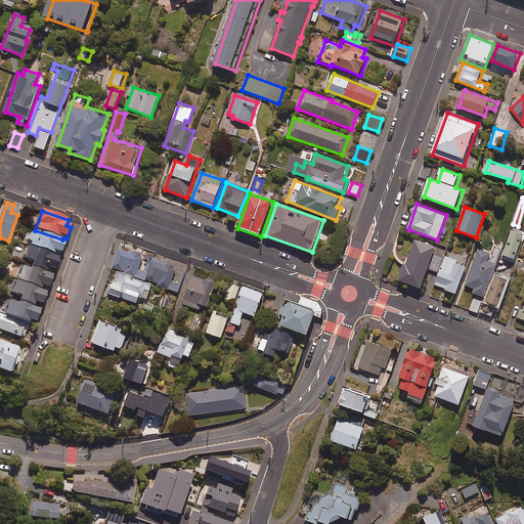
[(29,246),(59,258),(60,255),(61,256),(67,242),(62,239),(35,230),(29,246)]
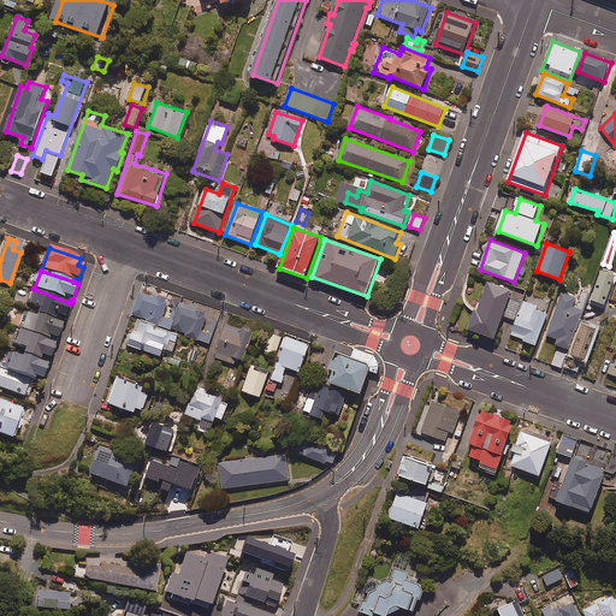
[(513,291),(490,283),(479,311),(478,309),(471,330),(496,339),(513,291)]
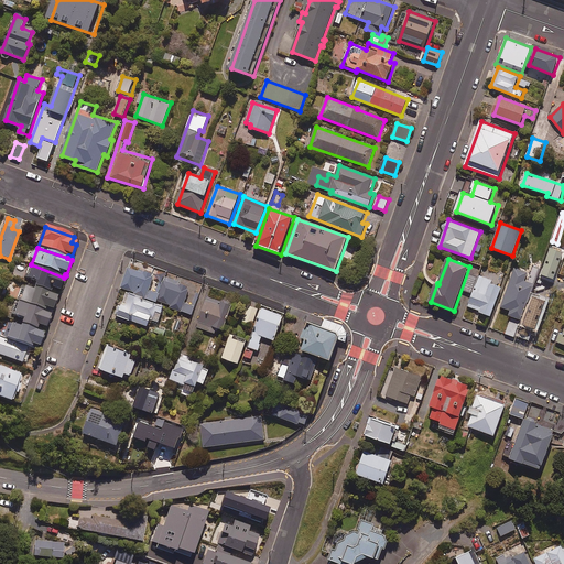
[(36,284),(34,289),(52,295),(54,291),(60,293),(65,279),(64,279),(64,278),(31,264),(25,279),(36,283),(36,284)]
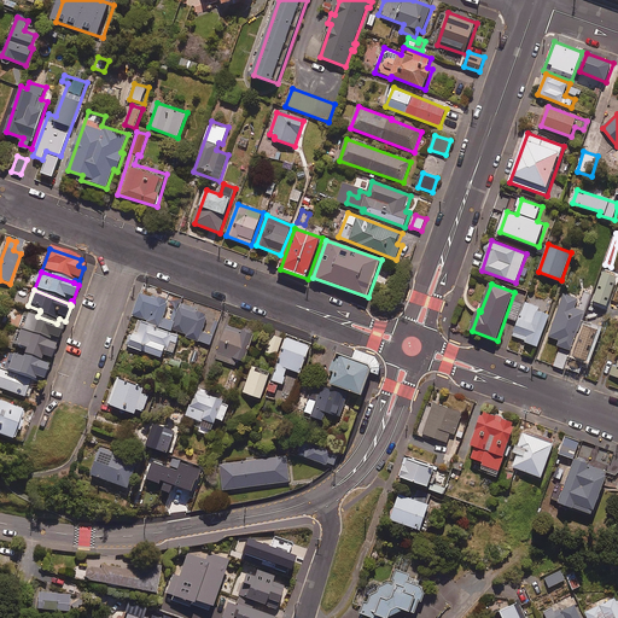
[(589,308),(594,296),(584,292),(582,301),(565,295),(549,337),(560,340),(558,347),(571,350),(570,353),(560,349),(554,366),(564,369),(566,363),(579,368),(596,322),(600,324),(604,313),(589,308)]
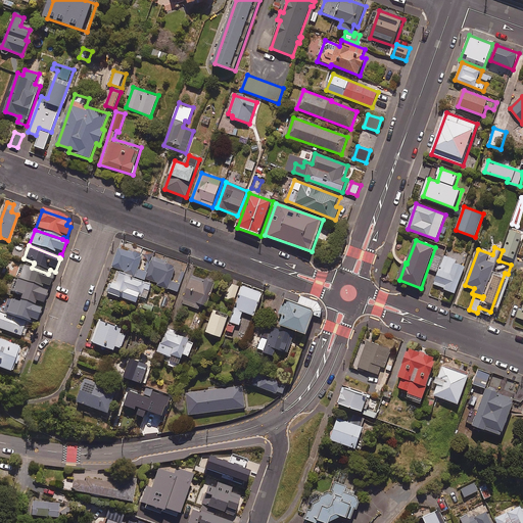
[(146,279),(148,273),(139,270),(143,255),(120,248),(113,269),(146,279)]
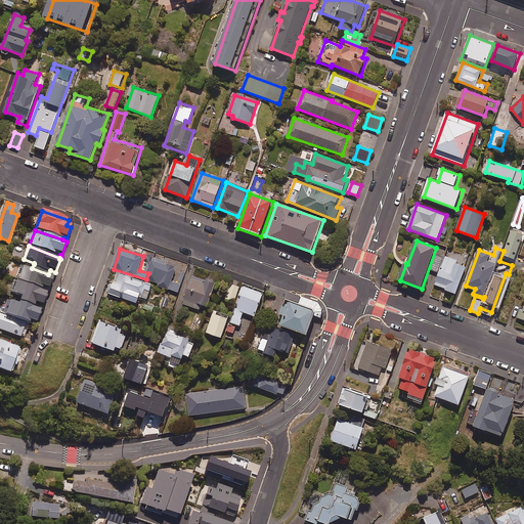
[(446,289),(446,291),(455,295),(466,267),(456,264),(457,261),(446,257),(445,258),(437,255),(432,270),(440,272),(435,285),(446,289)]
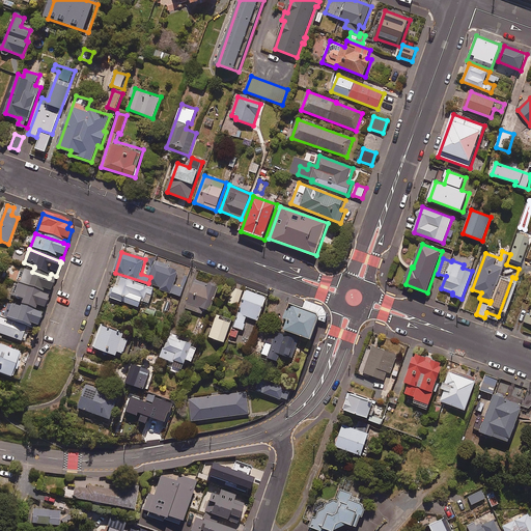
[(150,277),(148,283),(162,287),(162,289),(182,296),(184,288),(174,285),(178,271),(155,263),(150,277)]
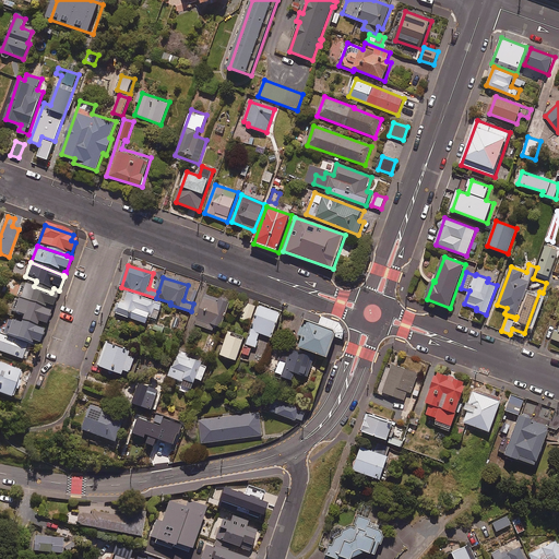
[(51,293),(34,286),(34,287),(23,283),(18,299),(45,310),(46,307),(52,309),(58,295),(51,293)]
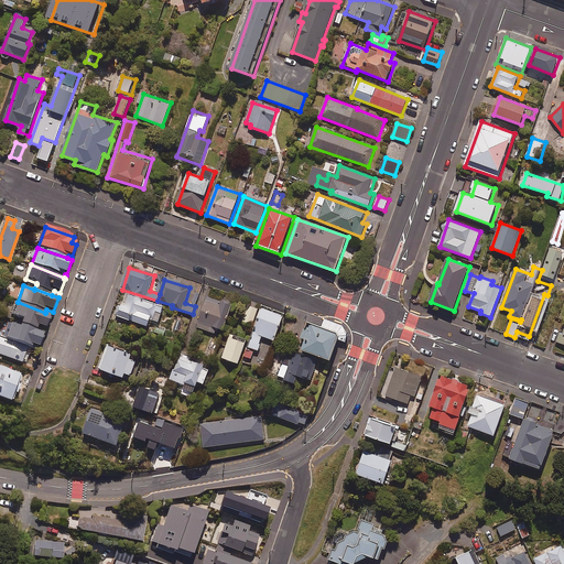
[(115,315),(148,326),(151,318),(159,321),(163,307),(127,294),(122,306),(118,305),(115,315)]
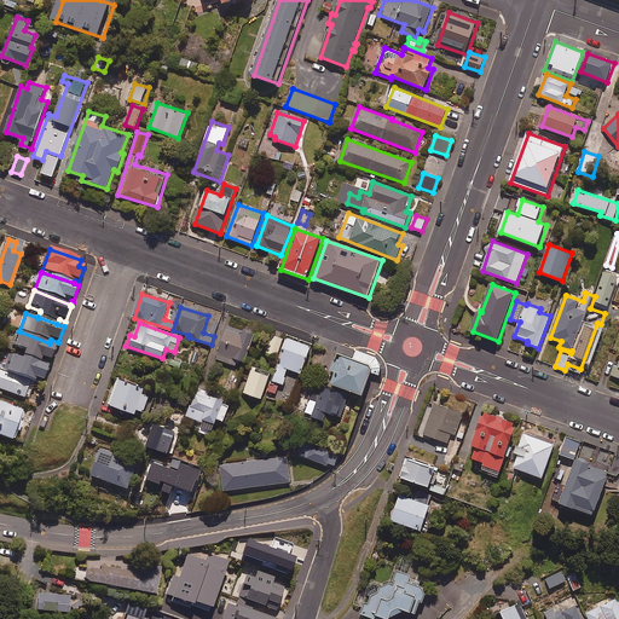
[(255,336),(229,327),(217,359),(236,366),(238,359),(246,362),(255,336)]
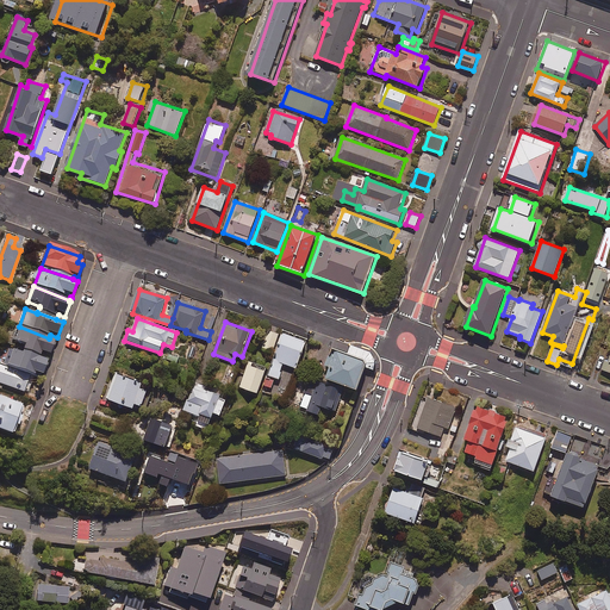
[(23,352),(41,359),(42,354),(50,356),(56,342),(49,340),(49,338),(19,327),(13,343),(25,347),(23,352)]
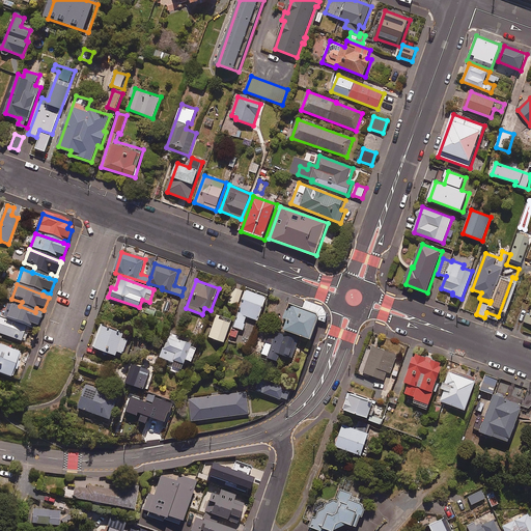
[(243,290),(233,287),(228,302),(239,305),(243,290)]
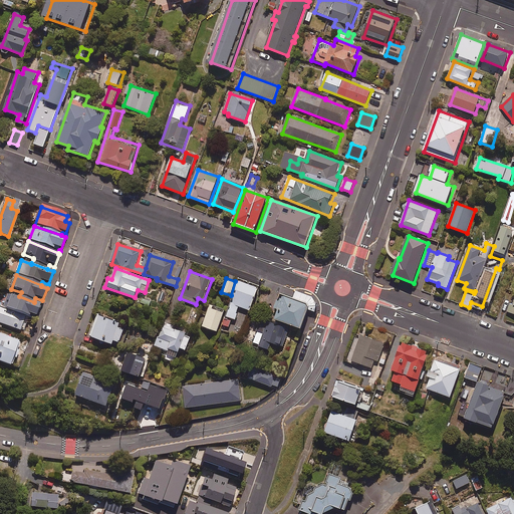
[(258,287),(238,281),(227,317),(235,319),(239,306),(251,310),(258,287)]
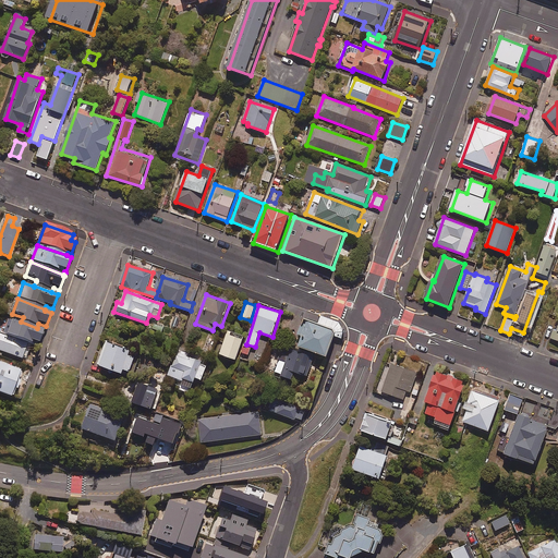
[(342,338),(346,331),(341,324),(322,316),(319,324),(304,318),(298,336),(302,338),(299,347),(328,356),(336,336),(342,338)]
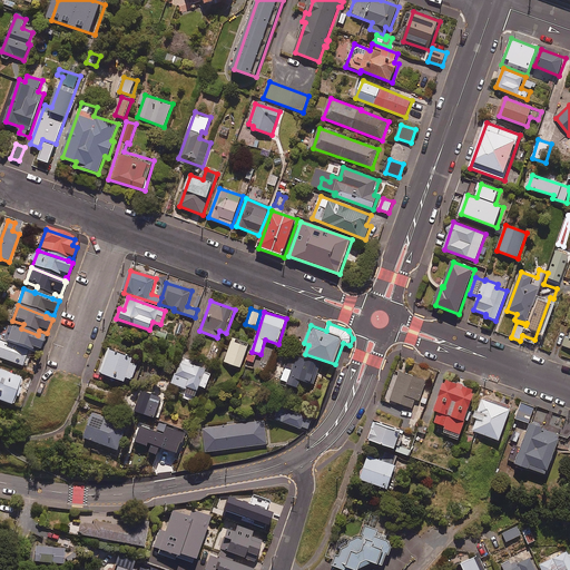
[(7,344),(29,352),(32,354),(33,350),(40,352),(45,338),(38,335),(21,328),(20,333),(11,330),(7,344)]
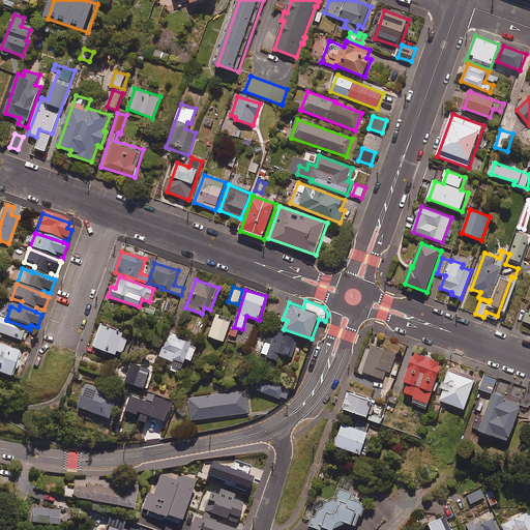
[(232,320),(216,316),(209,336),(225,342),(232,320)]
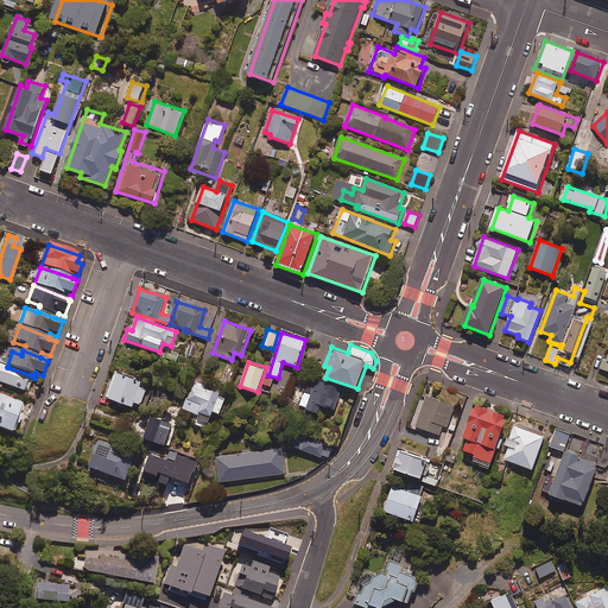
[(0,382),(25,392),(31,375),(7,367),(0,363),(0,382)]
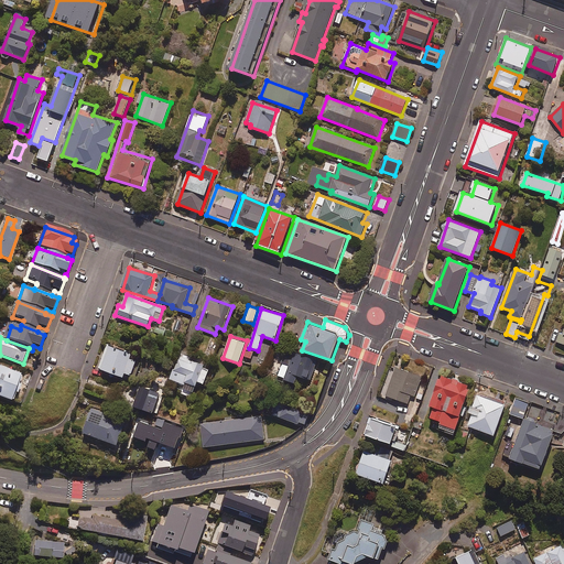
[(132,354),(108,345),(99,369),(123,378),(126,373),(131,376),(137,361),(130,359),(132,354)]
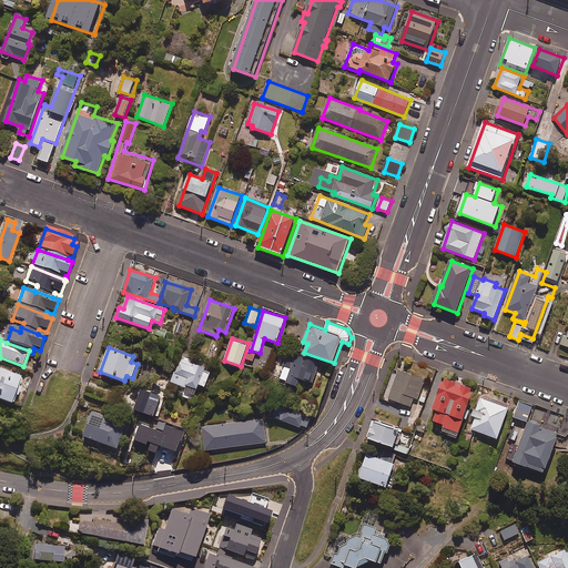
[(294,358),(286,356),(283,367),(291,369),(287,382),(297,384),(300,378),(314,383),(320,362),(295,355),(294,358)]
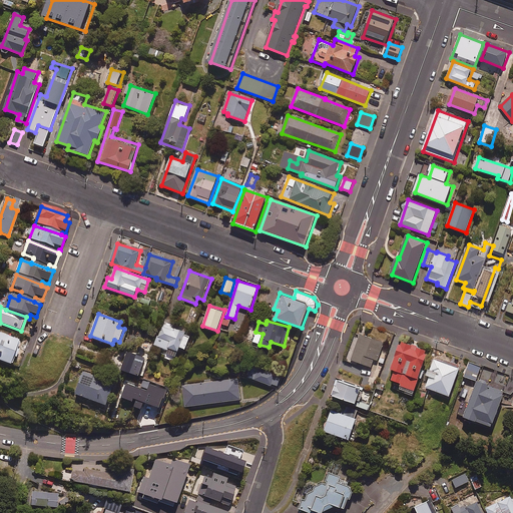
[(173,326),(165,322),(155,345),(177,354),(180,348),(185,350),(191,336),(172,328),(173,326)]
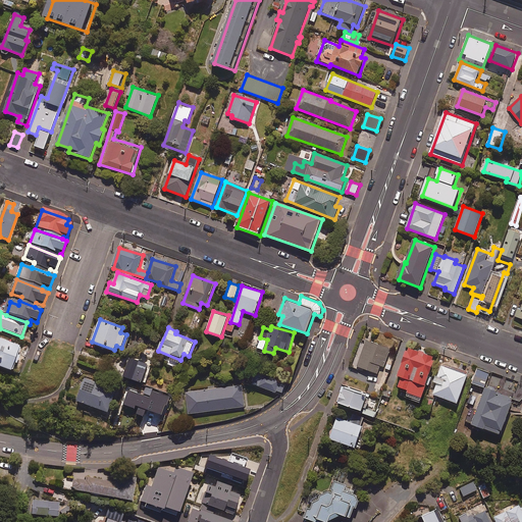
[(0,367),(11,372),(20,347),(0,338),(0,367)]
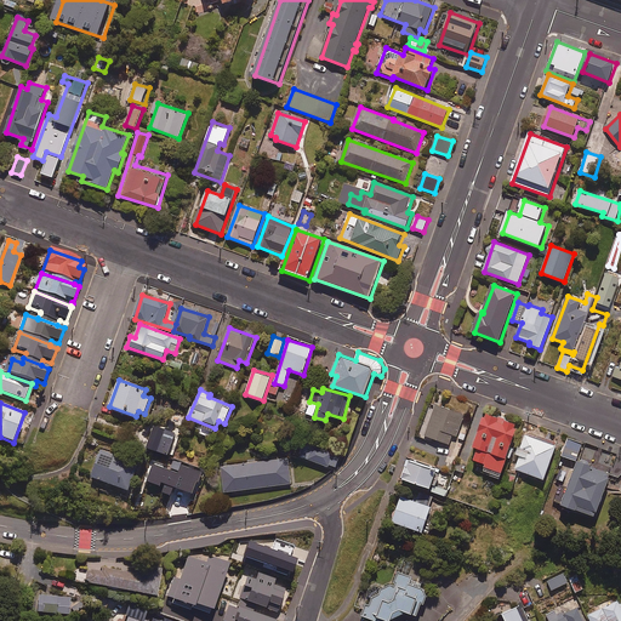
[(463,414),(437,404),(426,434),(449,443),(453,433),(456,436),(463,414)]
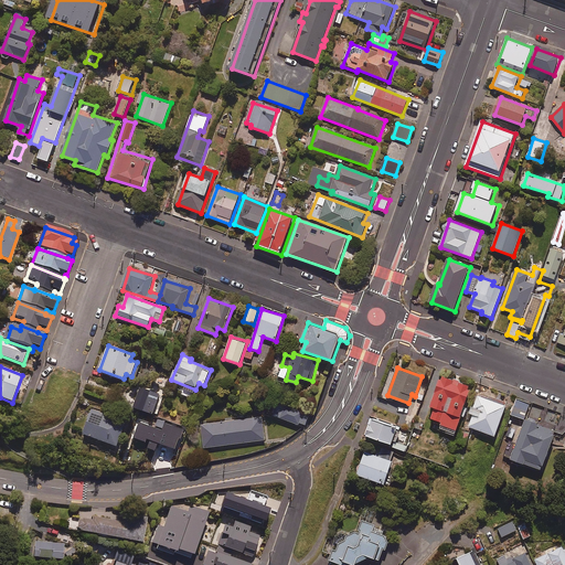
[(470,384),(440,374),(430,405),(433,405),(429,416),(441,420),(439,427),(455,432),(470,384)]
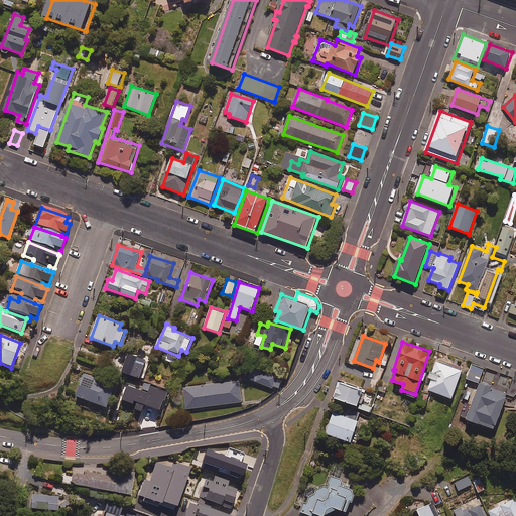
[(146,360),(129,355),(123,372),(140,378),(146,360)]
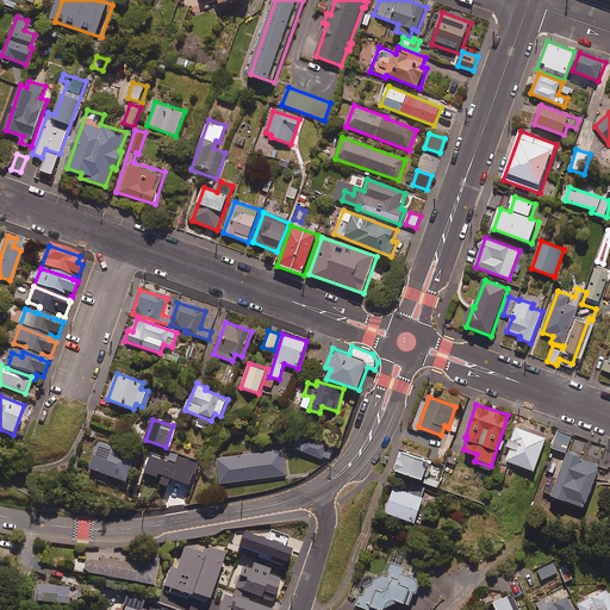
[(546,436),(517,427),(505,460),(534,470),(546,436)]
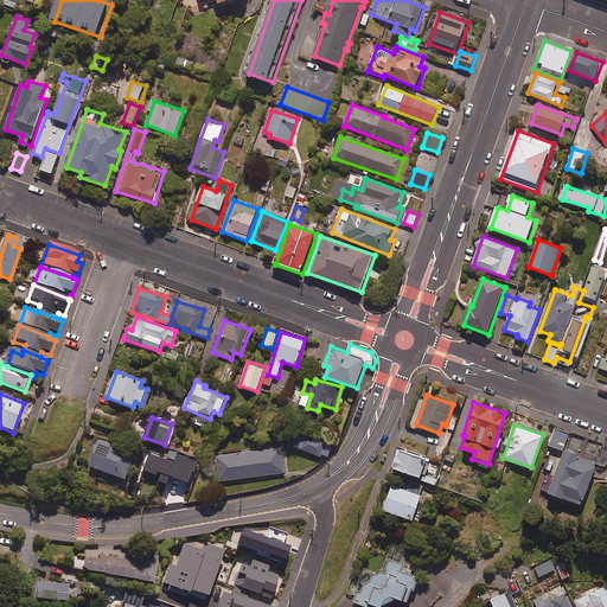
[(568,433),(555,428),(549,445),(563,449),(568,433)]
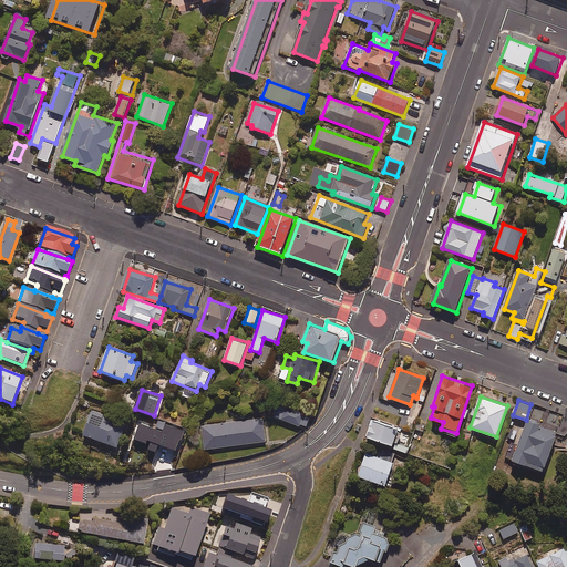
[(282,413),(275,410),(272,416),(307,429),(311,416),(285,406),(282,413)]
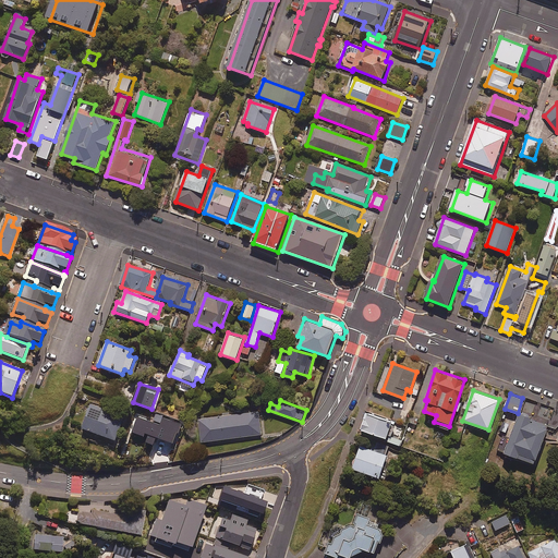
[(125,416),(91,404),(82,428),(117,440),(125,416)]
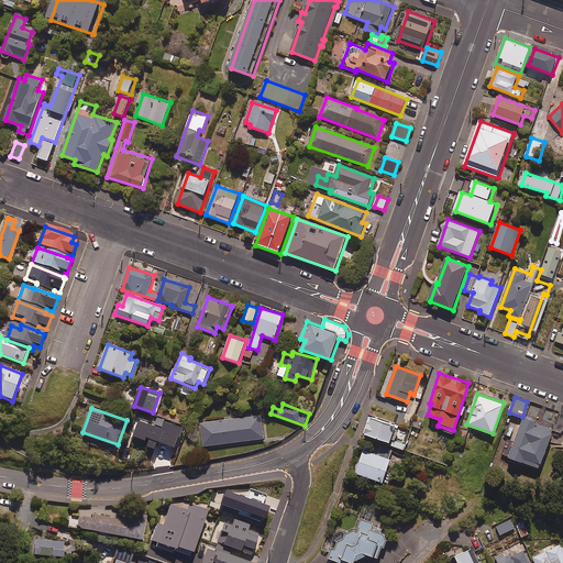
[(264,439),(261,415),(200,422),(203,446),(264,439)]
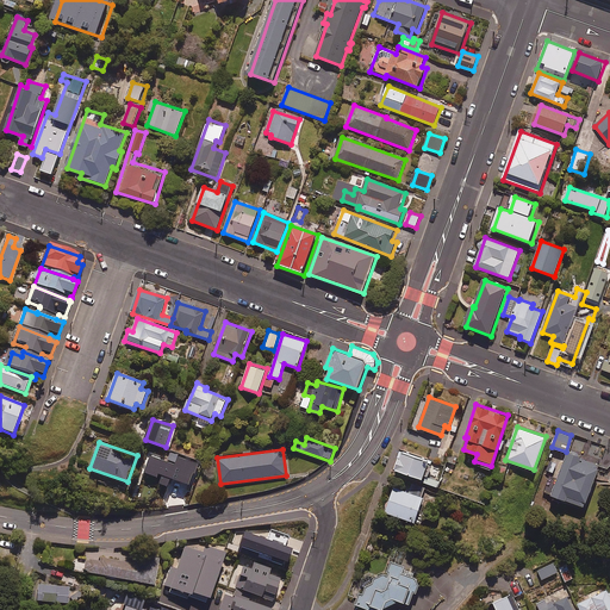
[(428,460),(400,450),(394,468),(422,478),(428,460)]
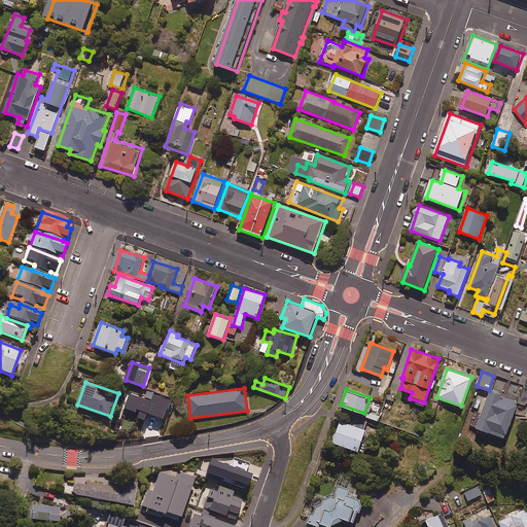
[(173,400),(147,391),(138,417),(164,426),(173,400)]
